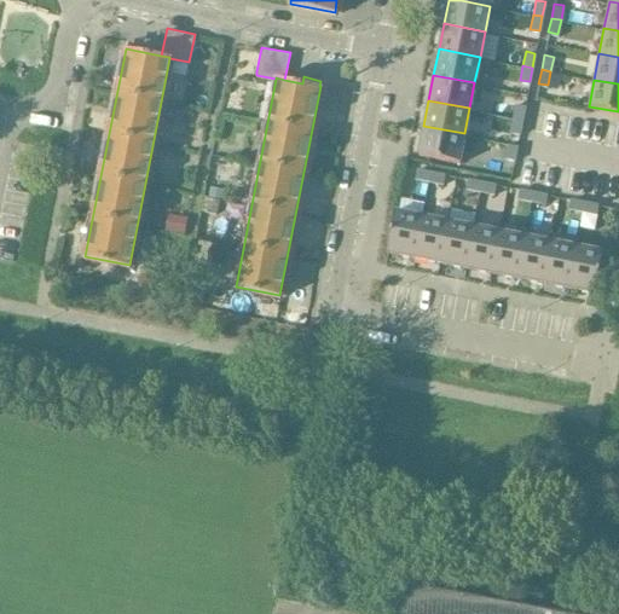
[(516,103),(513,116),(522,119),(525,104),(516,103)]
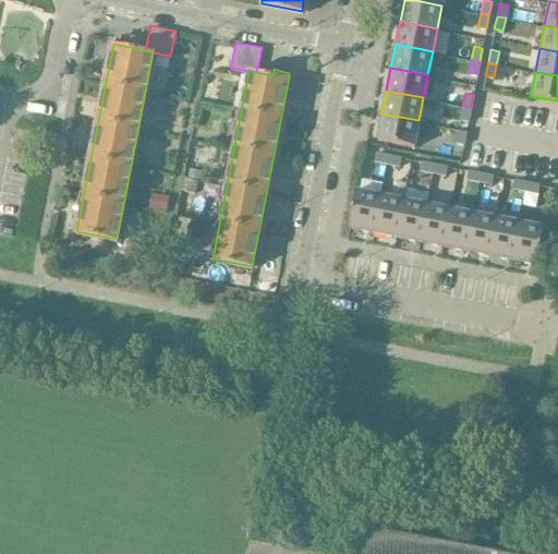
[(462,105),(460,118),(469,120),(471,107),(462,105)]
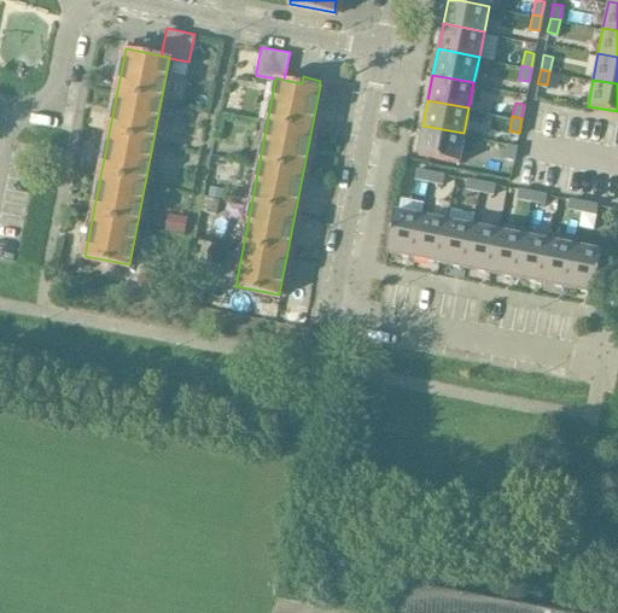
[(423,126),(418,152),(459,161),(464,133),(423,126)]
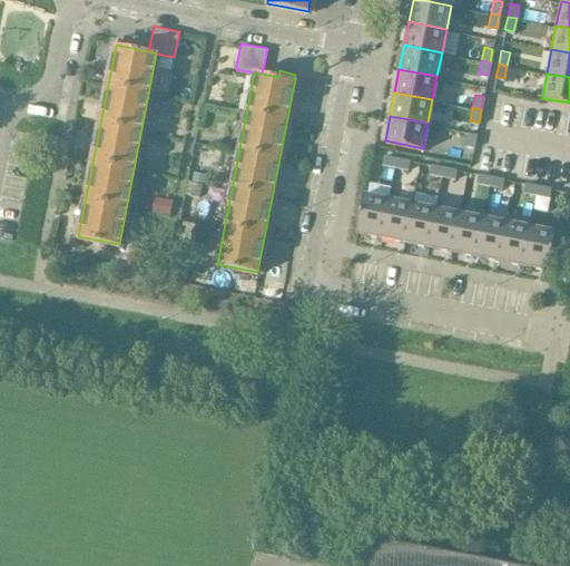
[(468,130),(465,144),(473,146),(477,133),(468,130)]
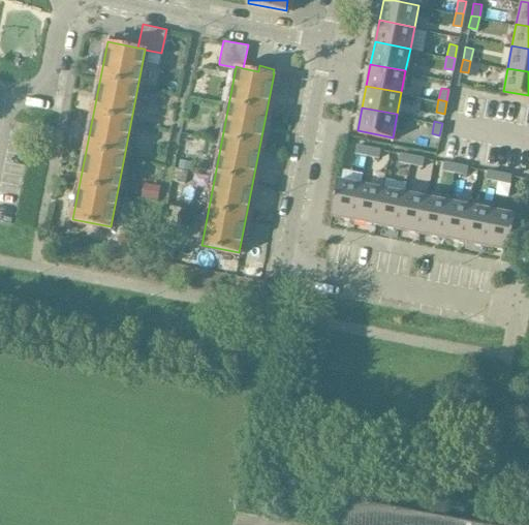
[(355,143),(354,151),(366,153),(368,145),(355,143)]
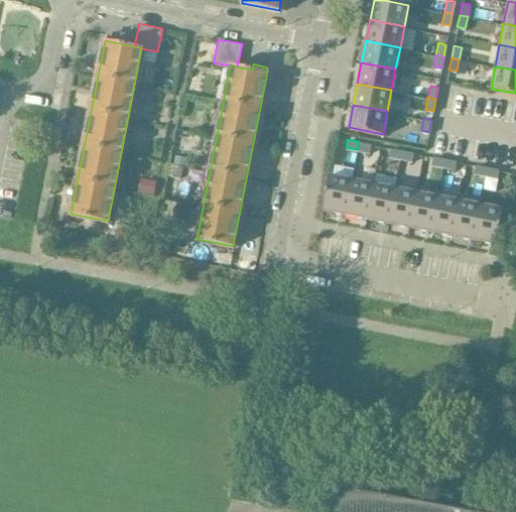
[(359,141),(357,149),(369,152),(371,144),(359,141)]
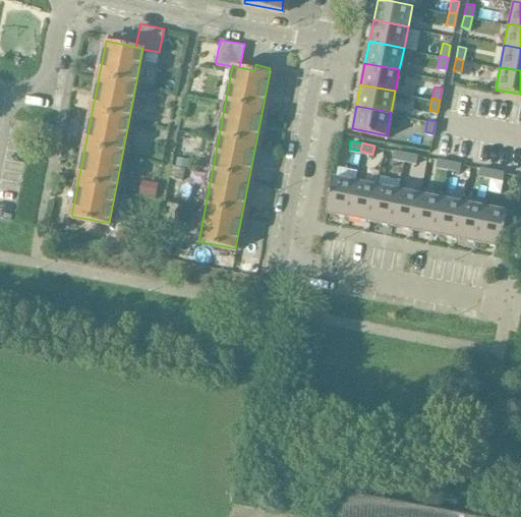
[(394,149),(392,157),(404,159),(405,152),(394,149)]
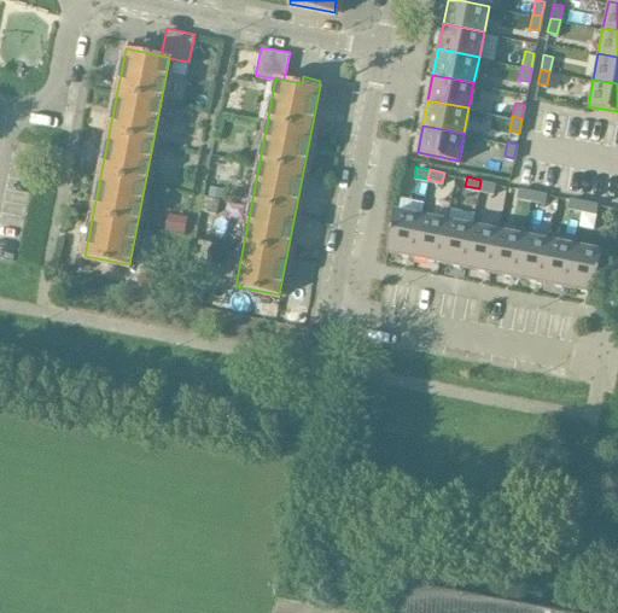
[(481,180),(479,188),(494,192),(495,182),(481,180)]
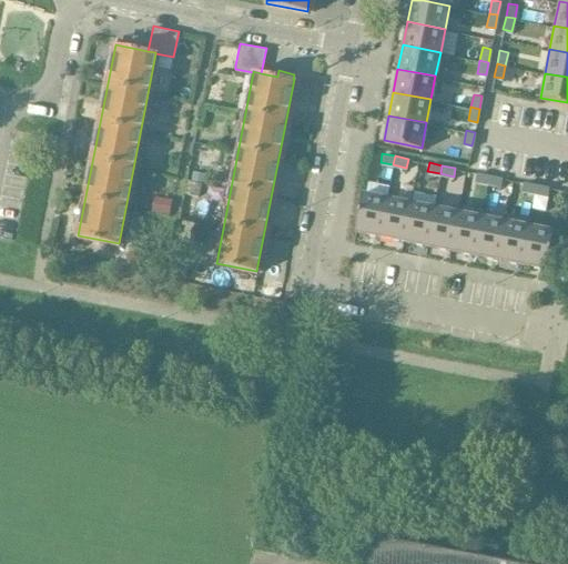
[(476,172),(475,180),(487,183),(489,174),(476,172)]
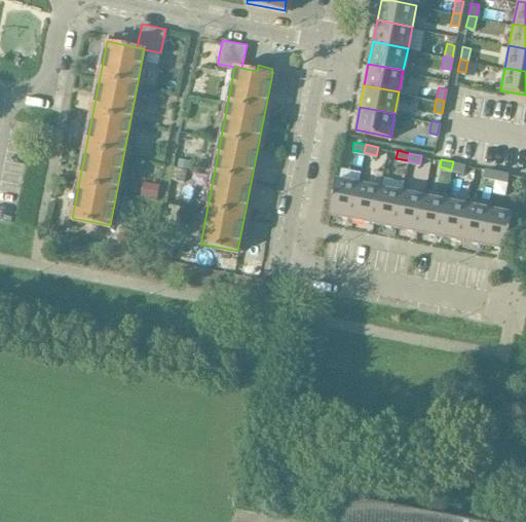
[(453,161),(451,170),(463,172),(465,163),(453,161)]
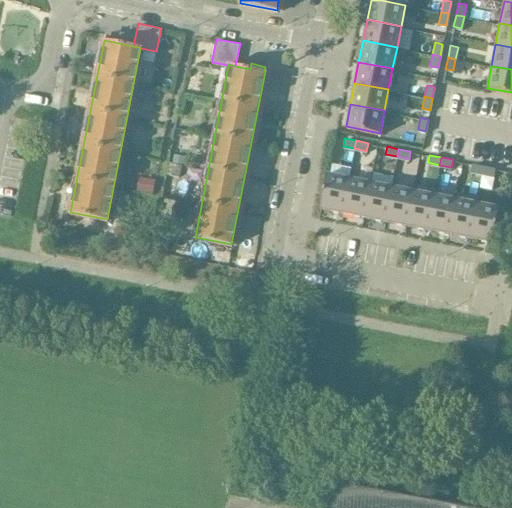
[(471,163),(470,171),(482,173),(483,165),(471,163)]
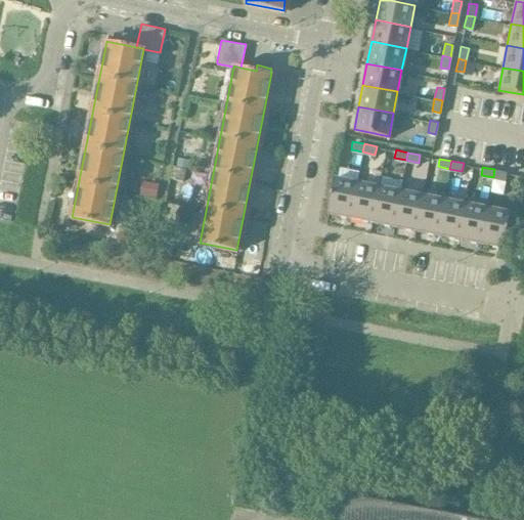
[(494,169),(493,177),(505,179),(507,172),(494,169)]
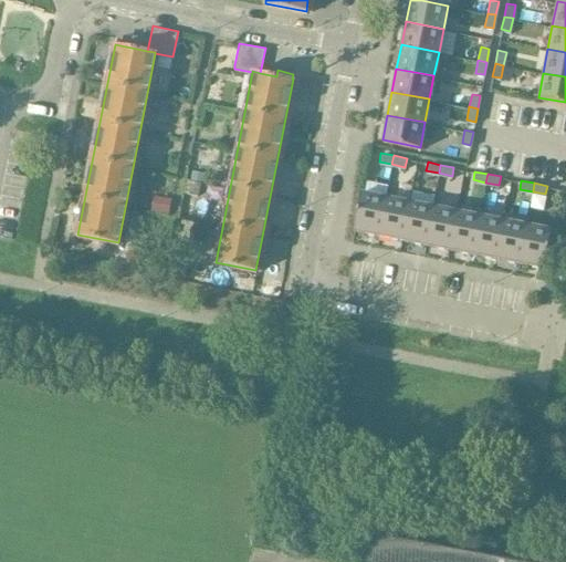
[(360,191),(354,229),(378,233),(386,196),(360,191)]
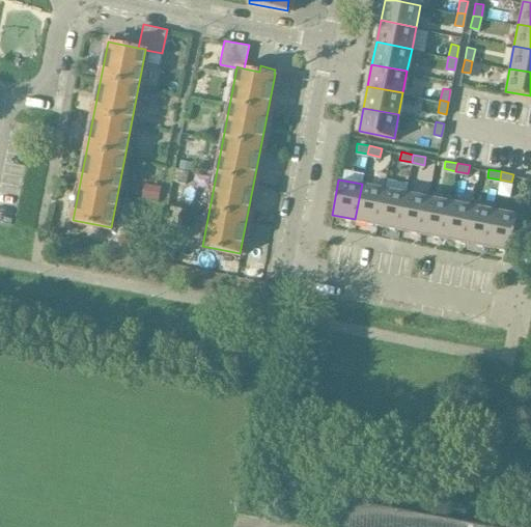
[(362,184),(355,219),(376,223),(384,188),(362,184)]
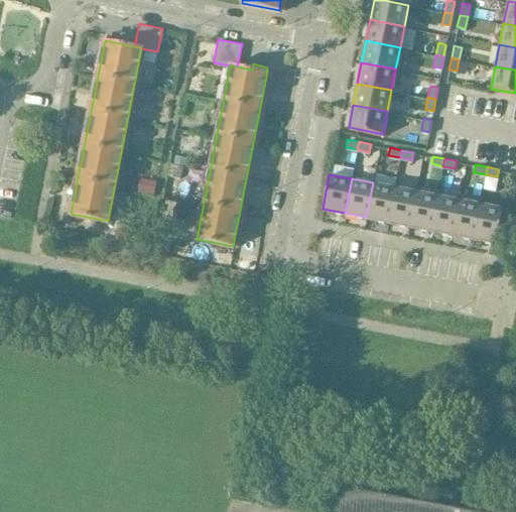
[(373,182),(366,217),(387,222),(394,186),(373,182)]
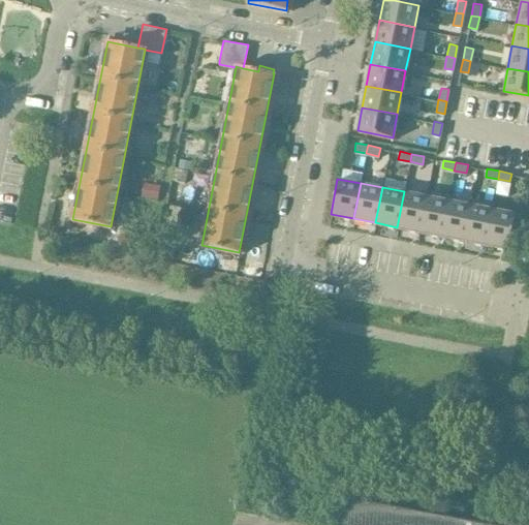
[(404,191),(397,227),(419,232),(426,196),(404,191)]
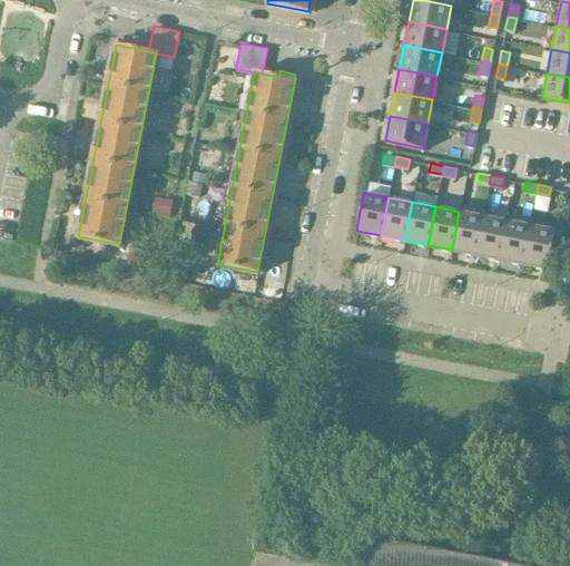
[(459,212),(452,250),(475,254),(483,216),(459,212)]
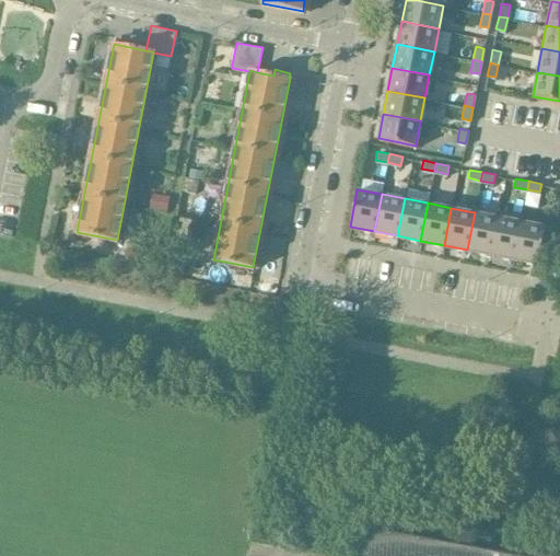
[(475,212),(467,250),(490,254),(498,217),(475,212)]
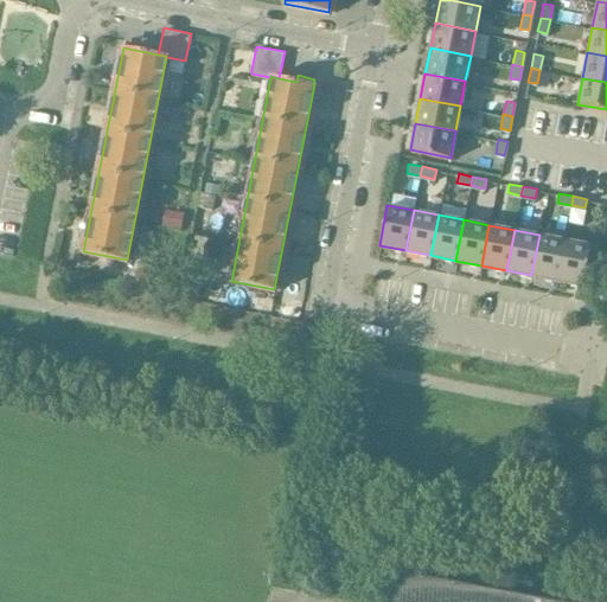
[(540,235),(531,275),(556,280),(564,239),(540,235)]
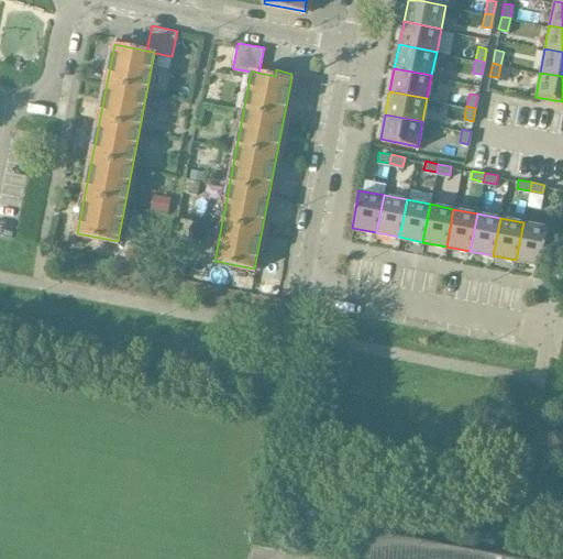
[(523,222),(516,260),(540,264),(548,227),(523,222)]
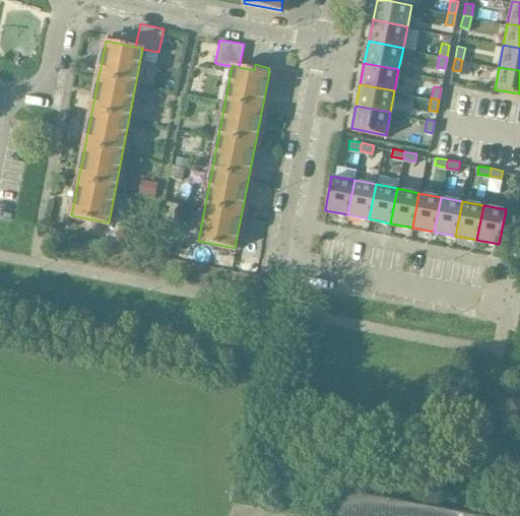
[(335,515),(481,515),(341,490),(335,515)]
